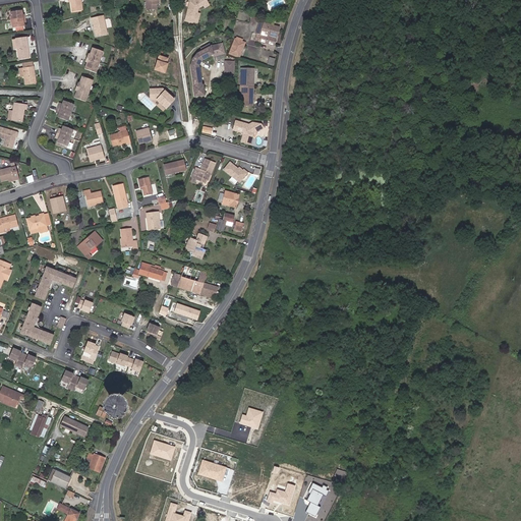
[(83,0),(73,0),(74,1),(73,1),(75,12),(85,10),(83,0)]
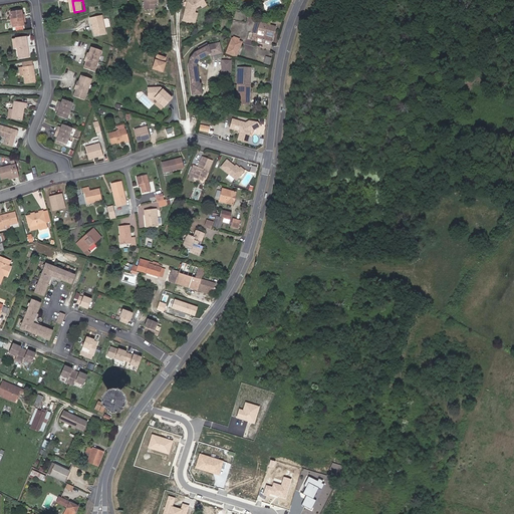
[(186,0),(187,1),(188,4),(188,6),(186,7),(182,21),(194,23),(195,18),(194,18),(195,13),(196,8),(201,6),(201,7),(206,4),(203,0),(186,0)]
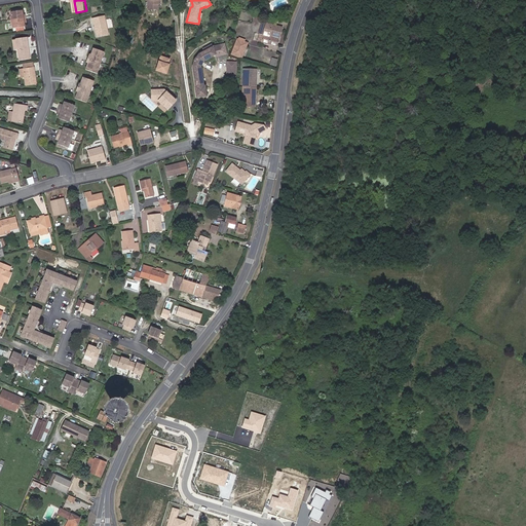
[(8,16),(8,21),(25,17),(25,13),(22,13),(21,9),(8,11),(9,15),(8,16)]
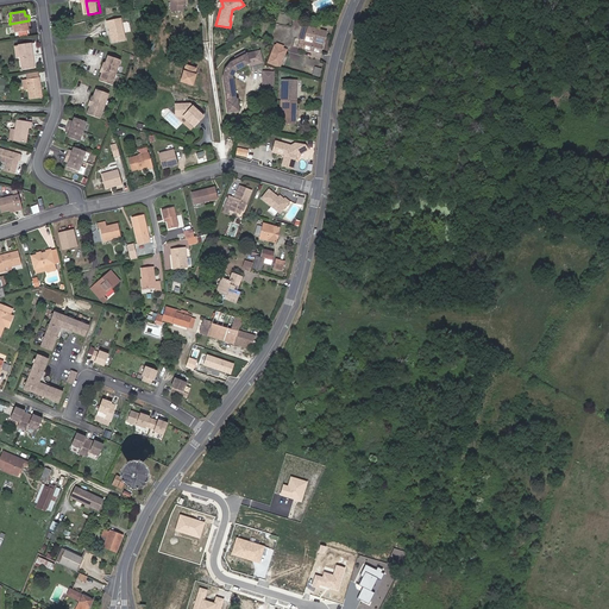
[(29,20),(10,24),(11,29),(12,29),(13,32),(17,31),(26,30),(27,30),(27,26),(30,25),(29,20)]
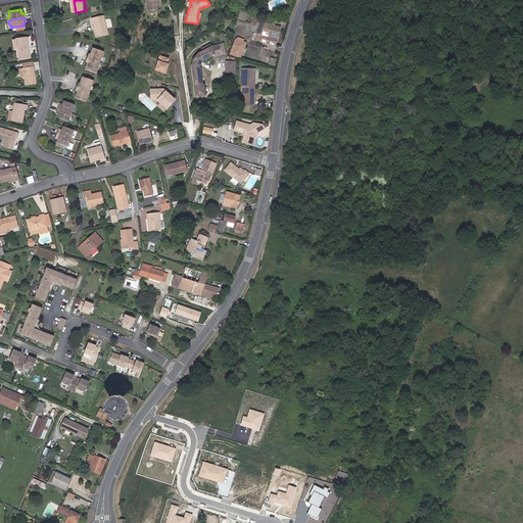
[(106,17),(96,19),(100,39),(110,37),(106,17)]
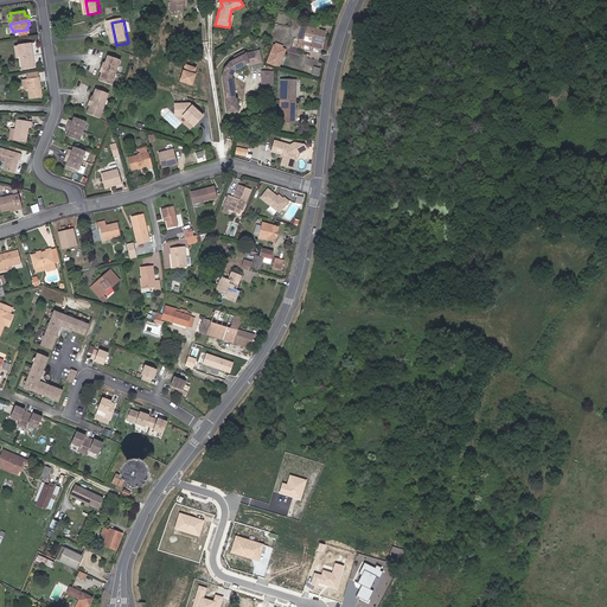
[(326,31),(302,25),(296,48),(320,53),(326,31)]
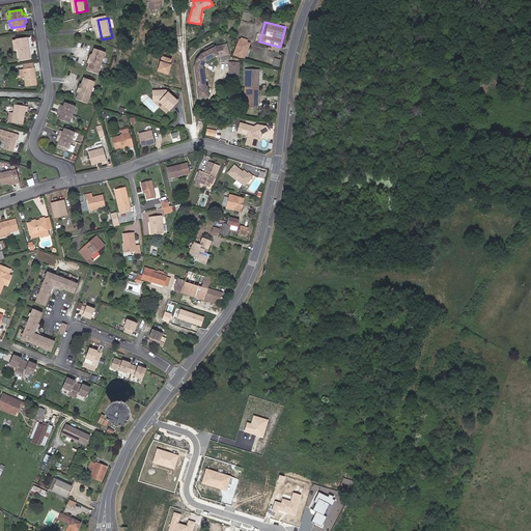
[(27,36),(16,38),(17,50),(18,60),(30,59),(27,36)]
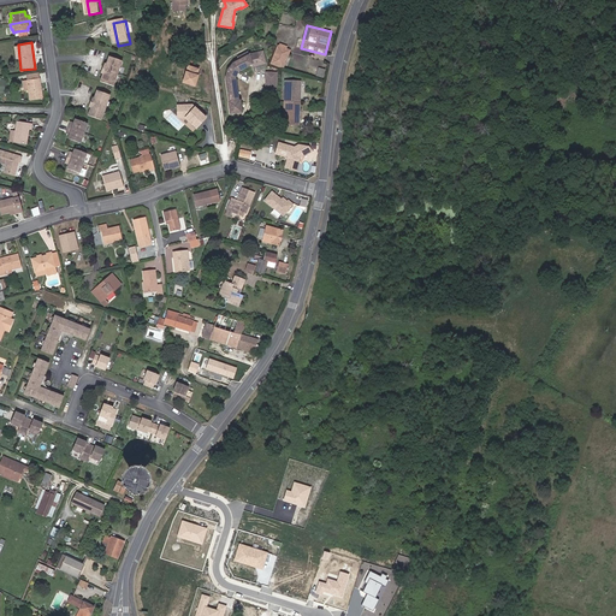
[(277,46),(276,45),(270,64),(282,69),(289,48),(288,48),(288,46),(278,43),(277,46)]
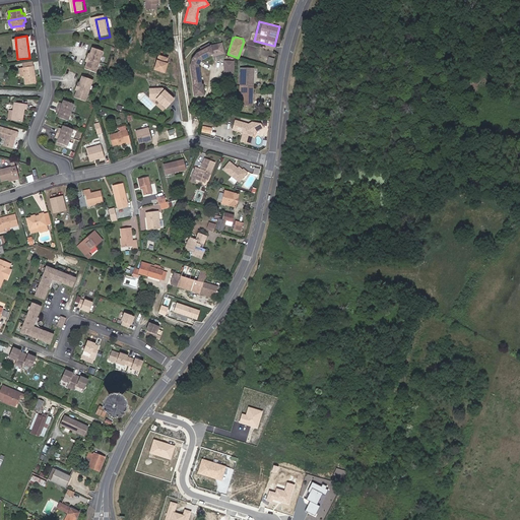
[(193,87),(195,98),(204,96),(203,86),(201,86),(199,67),(201,61),(212,55),(212,57),(223,56),(222,46),(211,48),(209,45),(203,48),(204,51),(199,53),(193,56),(190,63),(194,87),(193,87)]
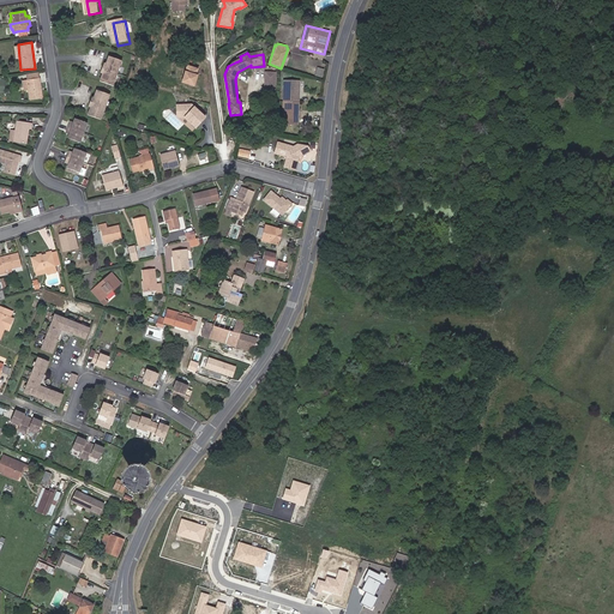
[(125,62),(112,58),(109,66),(106,65),(102,74),(104,76),(102,83),(115,88),(125,62)]
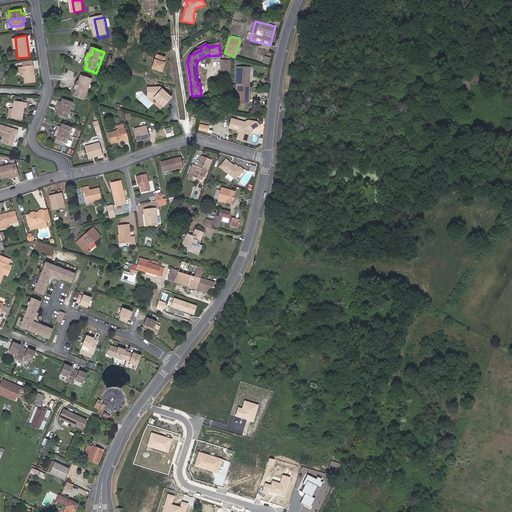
[(163,67),(164,63),(165,58),(157,56),(153,69),(162,72),(164,67),(163,67)]
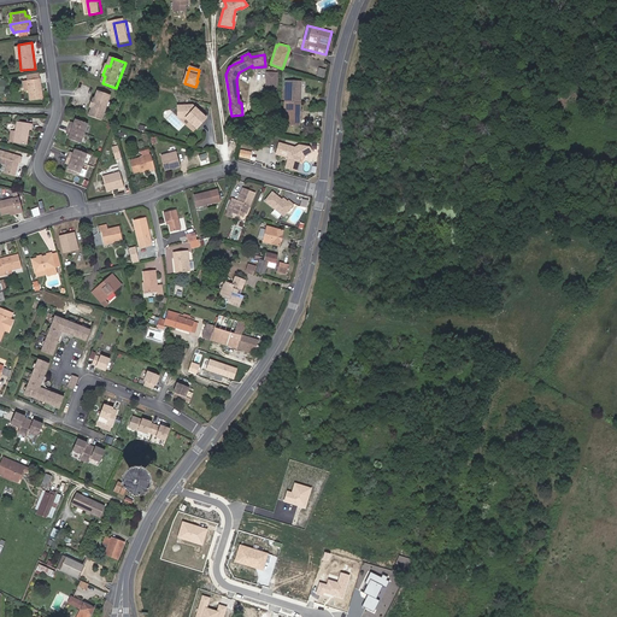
[(278,71),(266,71),(265,95),(278,95),(278,71)]
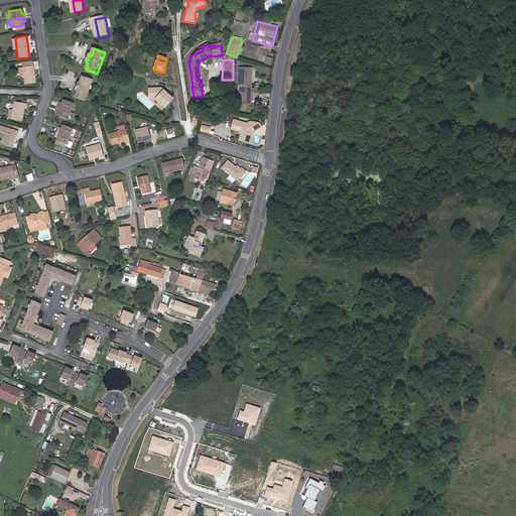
[(36,66),(26,67),(27,84),(38,83),(36,66)]
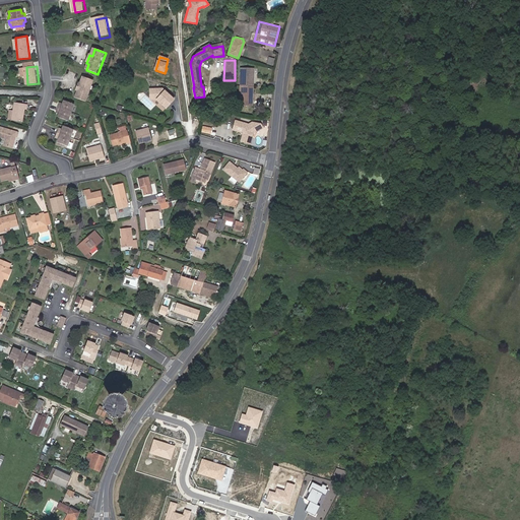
[(252,69),(240,69),(240,82),(243,82),(243,88),(240,88),(239,100),(250,100),(252,69)]
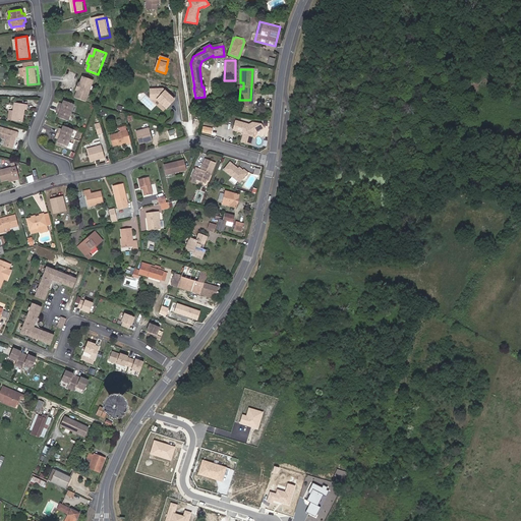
[(75,98),(87,103),(95,81),(83,77),(81,83),(79,83),(75,92),(77,93),(75,98)]
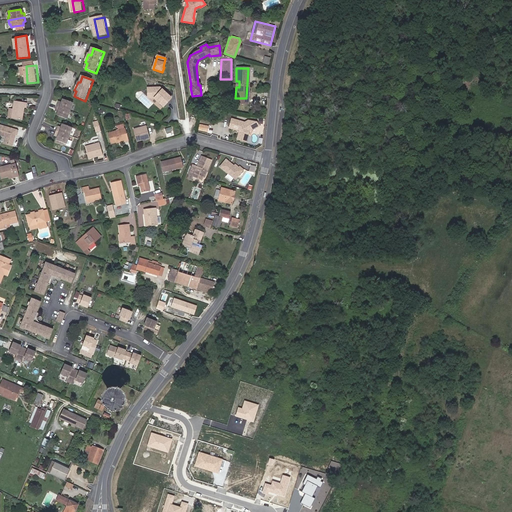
[(148,88),(148,98),(154,98),(164,107),(172,98),(161,88),(148,88)]
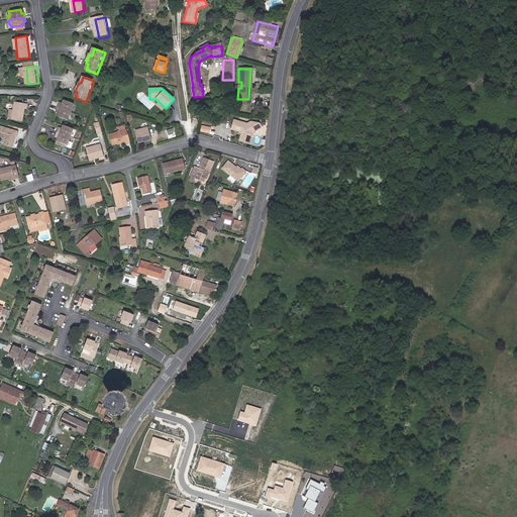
[(60,103),(59,107),(71,111),(75,102),(64,99),(63,102),(63,104),(60,103)]
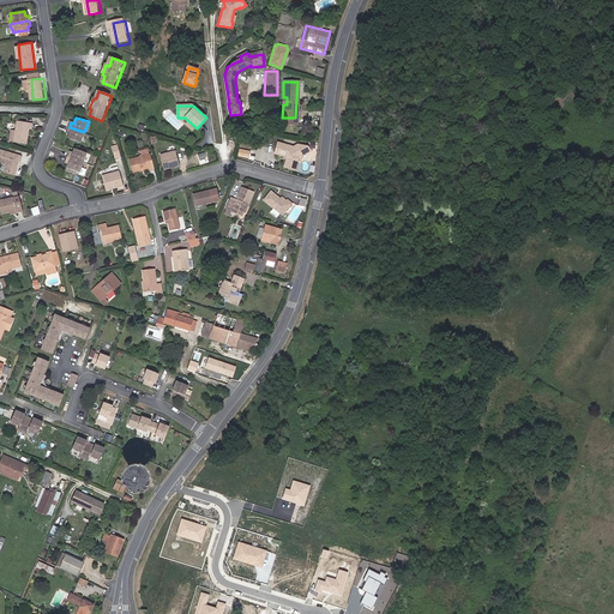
[(35,124),(19,121),(16,142),(28,144),(31,130),(34,130),(35,124)]
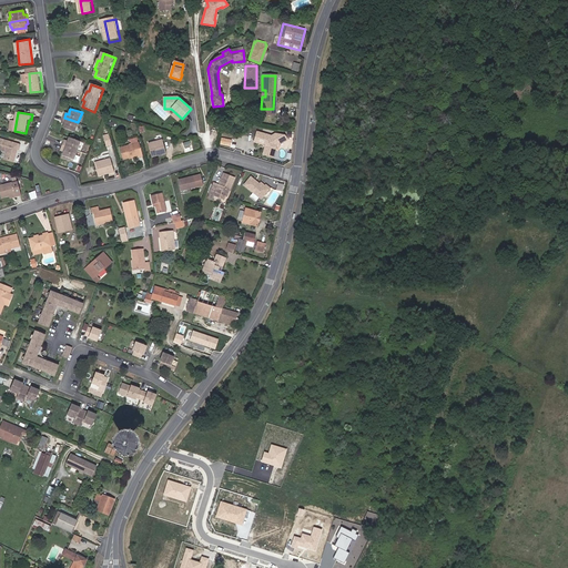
[(78,122),(64,118),(62,122),(66,123),(64,124),(63,128),(74,133),(78,122)]
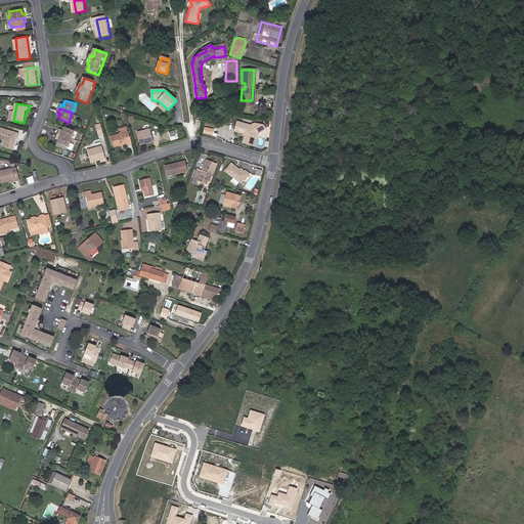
[(243,124),(239,133),(245,134),(247,133),(247,135),(246,135),(244,143),(252,145),(255,135),(265,129),(263,126),(255,123),(252,125),(253,127),(252,128),(251,126),(243,124)]
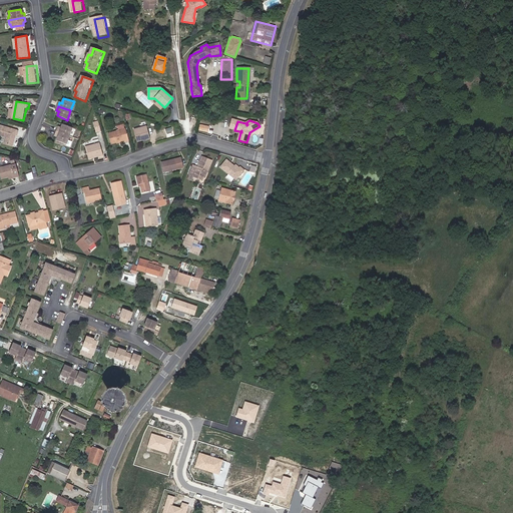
[(101,131),(98,121),(93,122),(96,133),(101,131)]
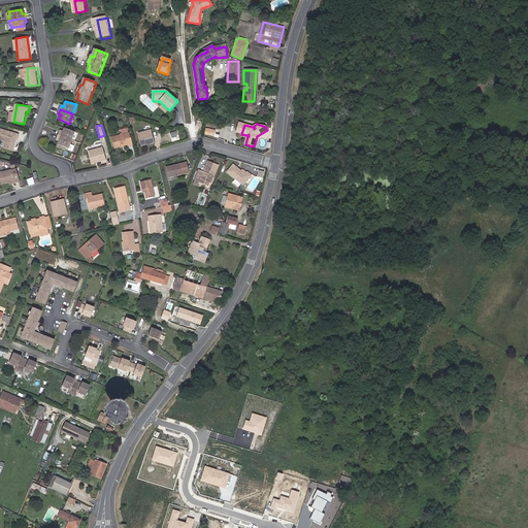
[(62,137),(72,140),(75,132),(65,128),(64,131),(63,132),(61,132),(59,135),(62,137)]
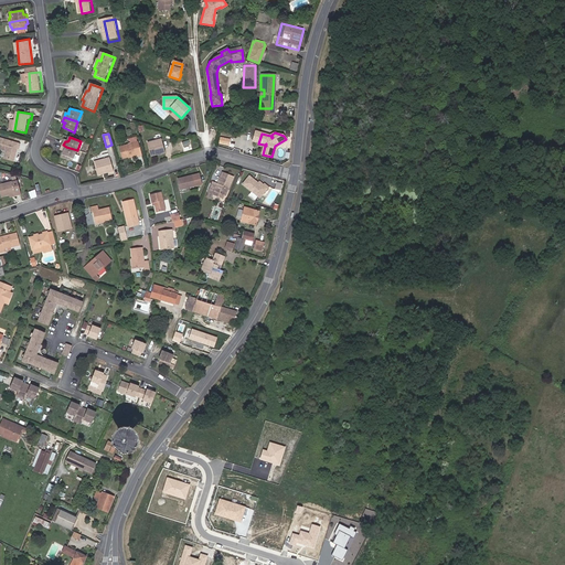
[(151,156),(166,152),(162,138),(148,142),(151,156)]
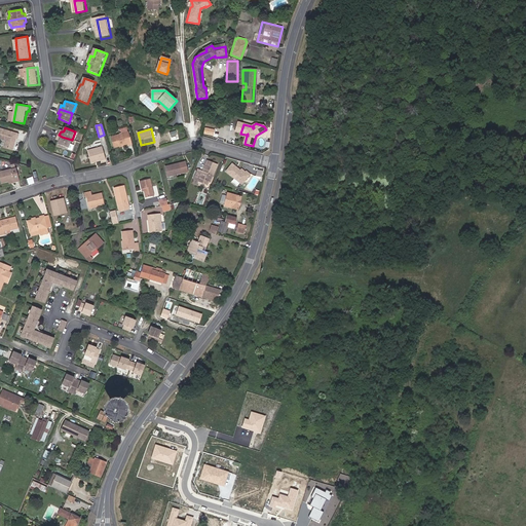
[(20,135),(2,129),(0,135),(0,139),(7,141),(5,148),(13,150),(14,146),(13,144),(15,139),(19,139),(20,135)]
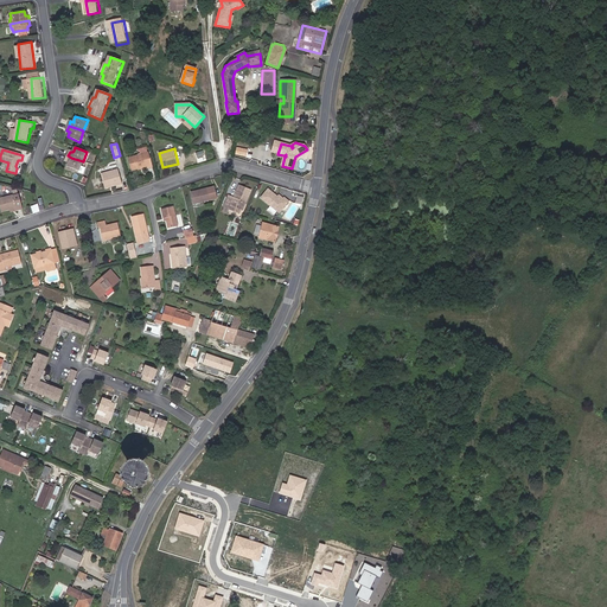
[(132,171),(139,168),(139,167),(142,166),(142,167),(147,166),(148,168),(153,166),(148,153),(128,159),(132,171)]
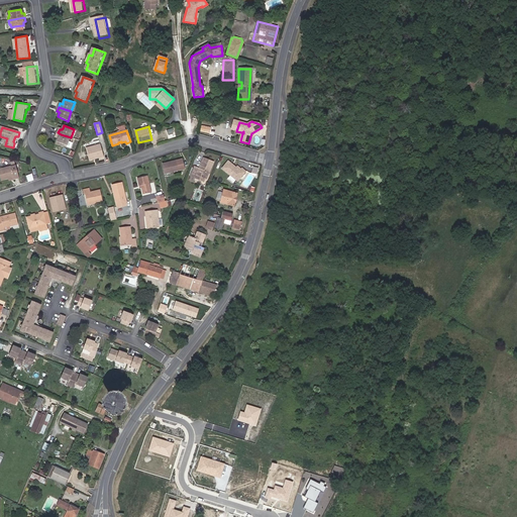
[(68,145),(71,137),(61,134),(58,132),(57,136),(59,136),(59,138),(57,141),(68,145)]
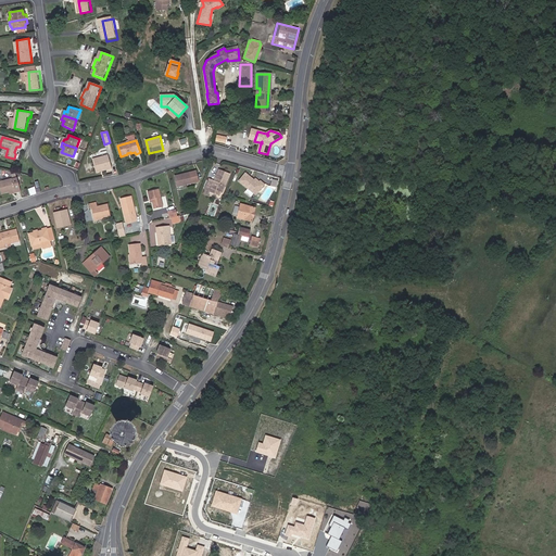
[(109,156),(93,161),(97,173),(112,169),(109,156)]
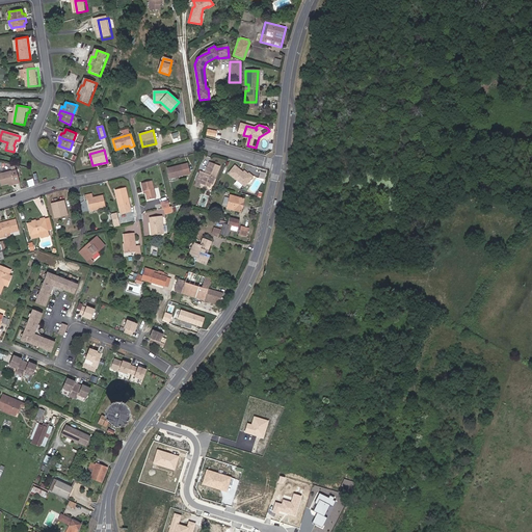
[(210,186),(214,177),(215,177),(219,165),(210,161),(206,173),(201,170),(196,181),(210,186)]
